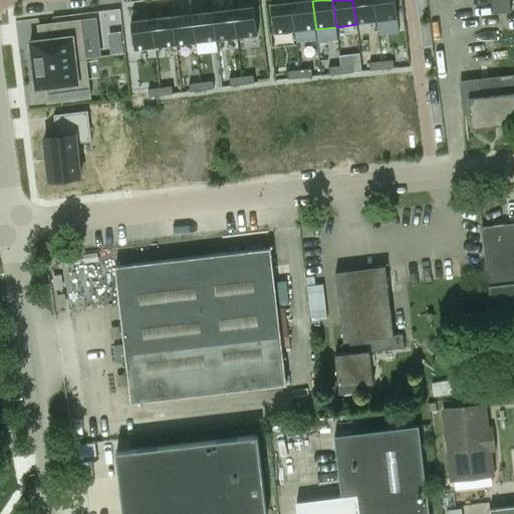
[(372,0),(352,0),(356,24),(376,22),(372,0)]
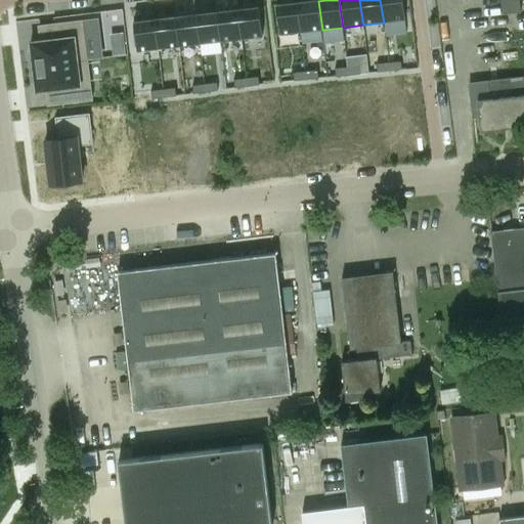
[(401,0),(380,0),(384,23),(404,19),(401,0)]
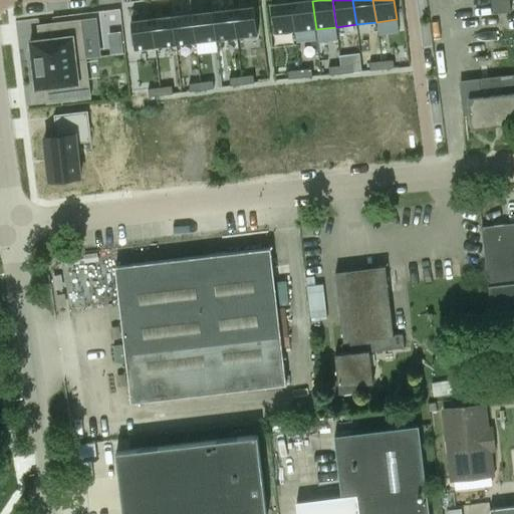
[(312,1),(292,3),(296,32),(316,29),(312,1)]
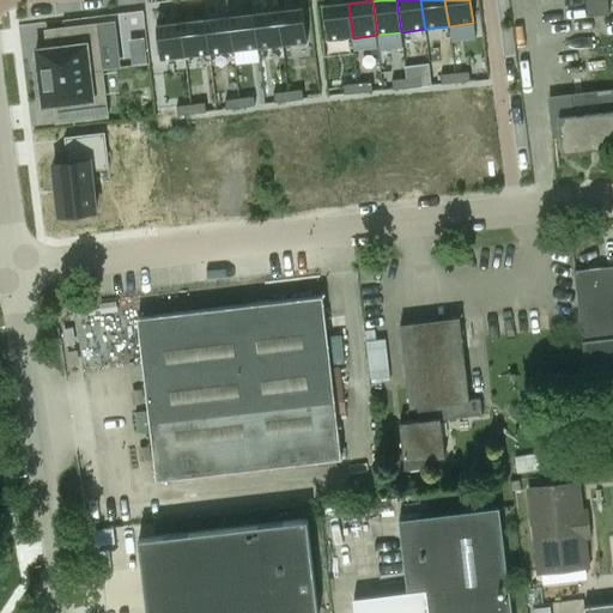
[(349,4),(325,7),(329,41),(353,38),(349,4)]
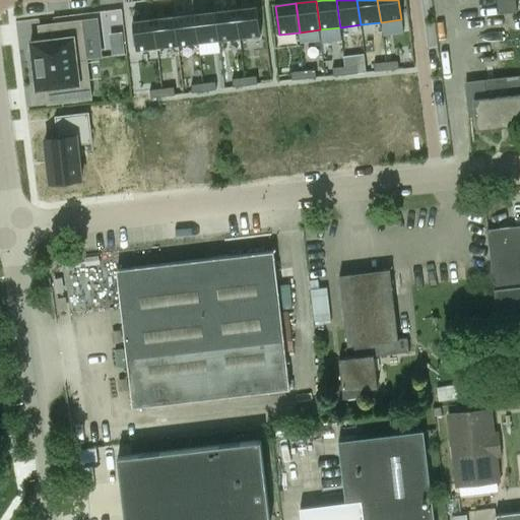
[(257,6),(236,9),(240,38),(260,36),(257,6)]
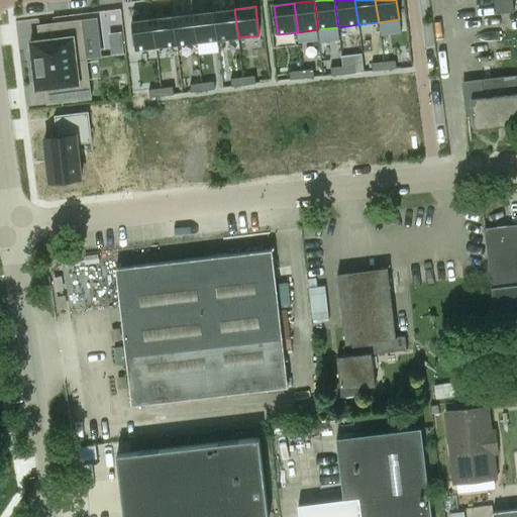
[(234,9),(214,11),(217,40),(238,37),(234,9)]
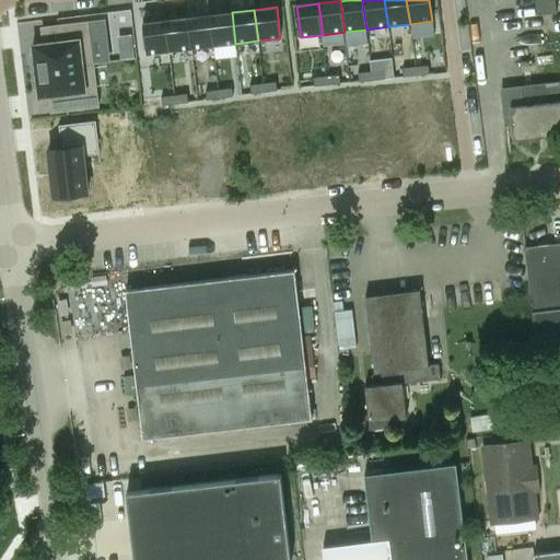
[(232,12),(210,14),(213,46),(235,44),(232,12)]
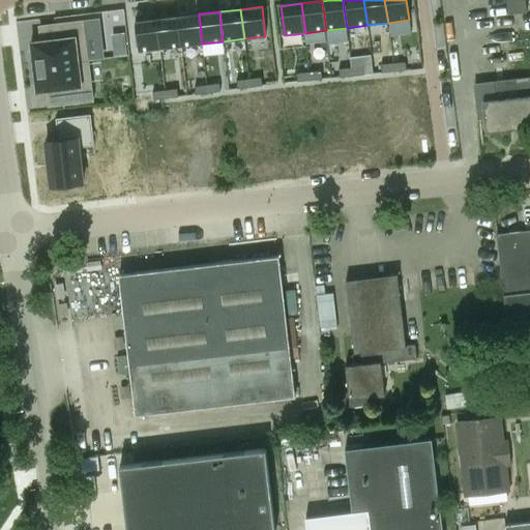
[(199,13),(177,17),(181,47),(202,43),(199,13)]
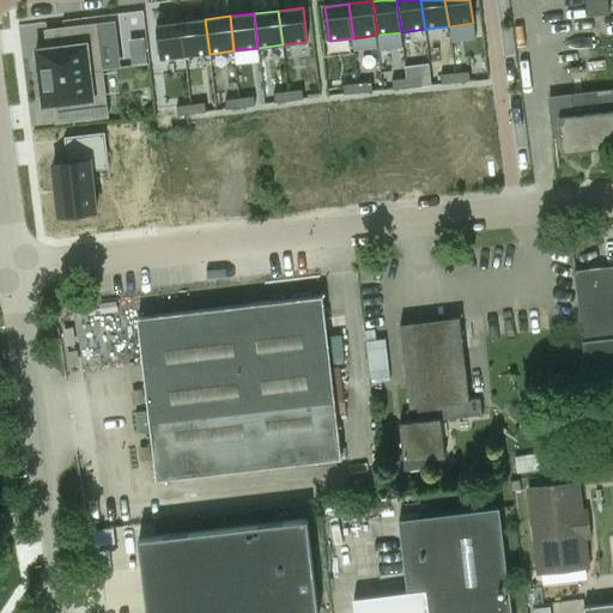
[(205,19),(181,22),(184,56),(210,54),(205,19)]
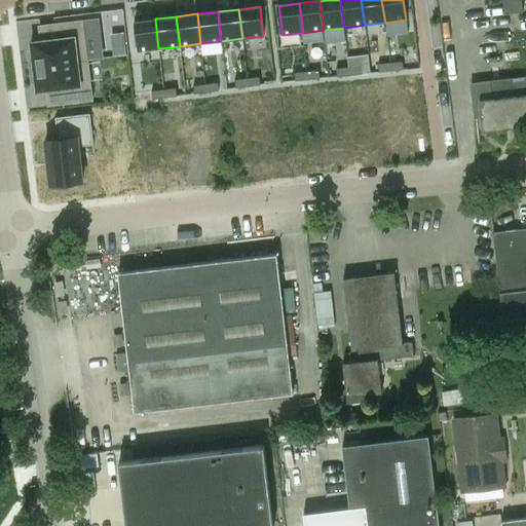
[(155,19),(134,22),(138,51),(158,48),(155,19)]
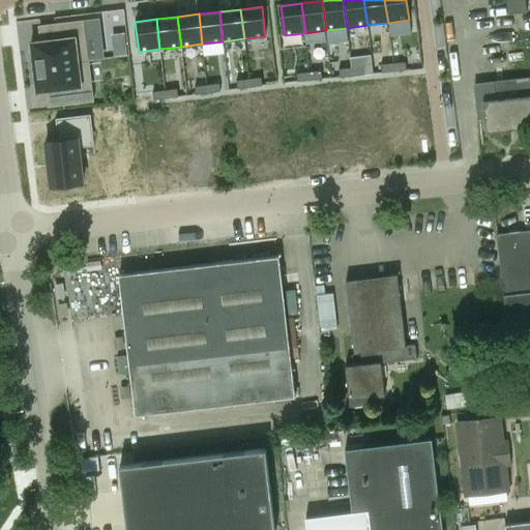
[(31,67),(88,61),(84,21),(55,24),(57,38),(41,40),(31,41),(32,52),(29,52),(31,67)]
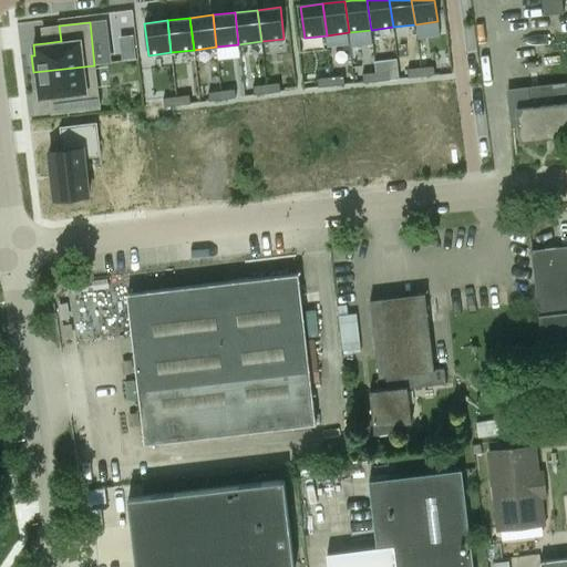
[(433,62),(420,64),(421,73),(434,71),(433,62)]
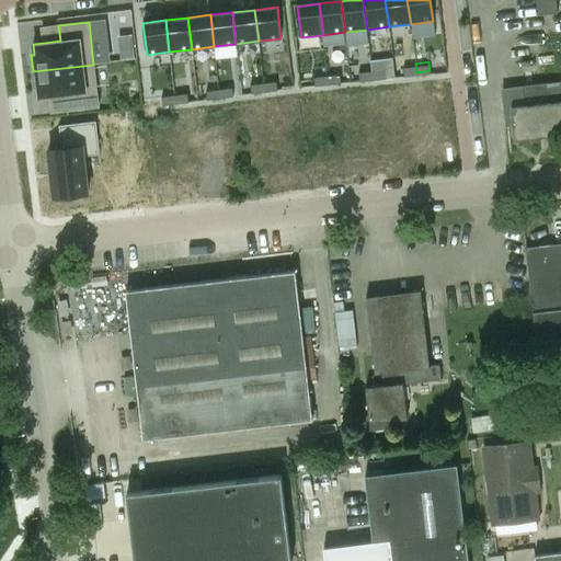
[(415,64),(403,65),(404,73),(416,72),(415,64)]
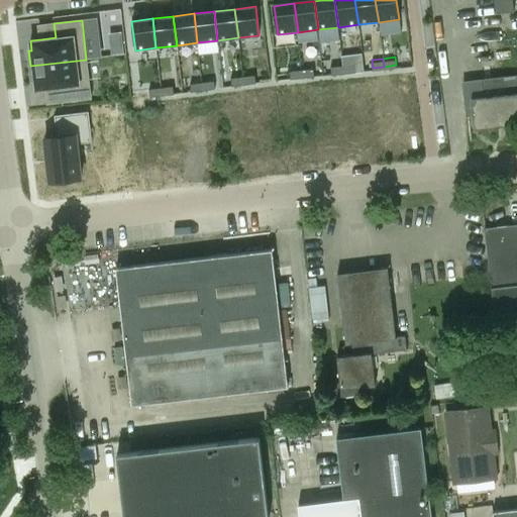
[(91,98),(86,60),(30,66),(32,81),(35,80),(36,90),(45,89),(61,87),(63,101),(91,98)]
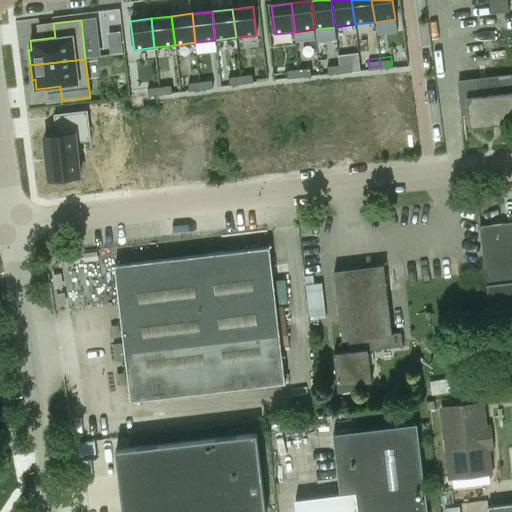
[(351,62),(339,64),(340,72),(352,70),(351,62)]
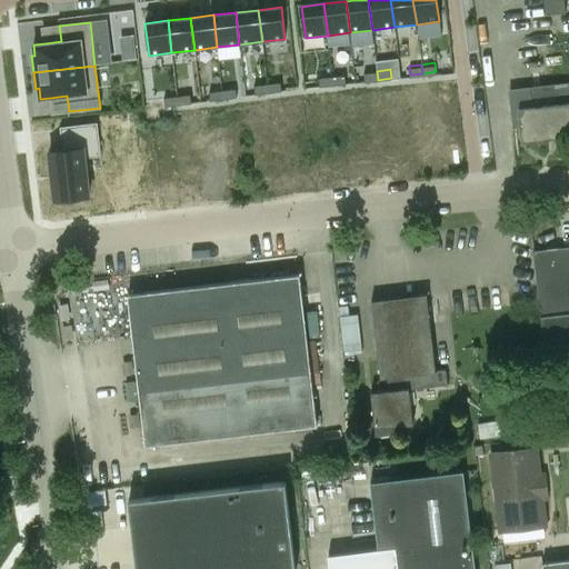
[(377,71),(363,73),(365,81),(378,80),(377,71)]
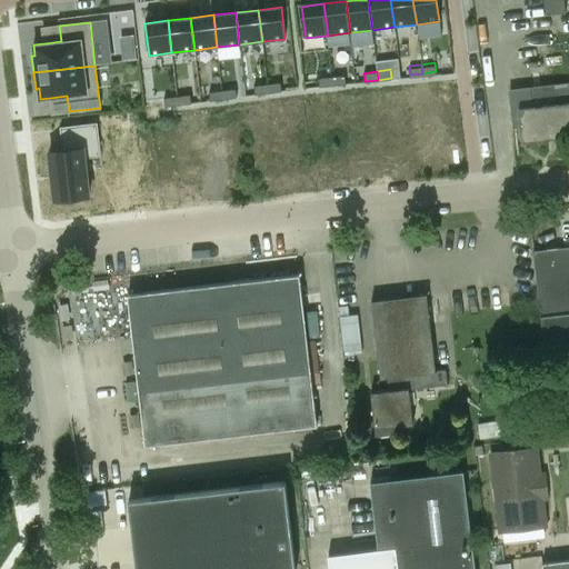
[(345,76),(331,78),(332,87),(346,85),(345,76)]
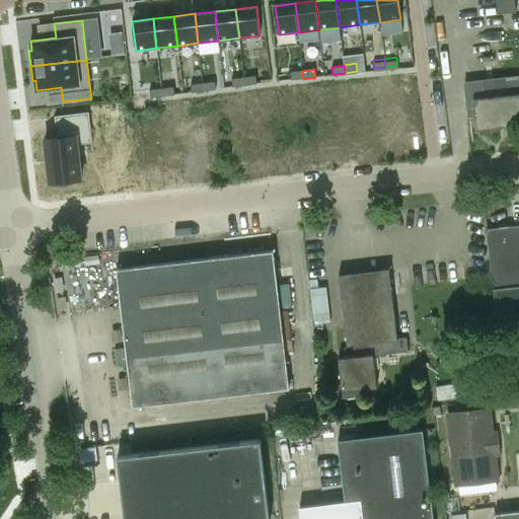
[(302,71),(290,73),(291,80),(303,79),(302,71)]
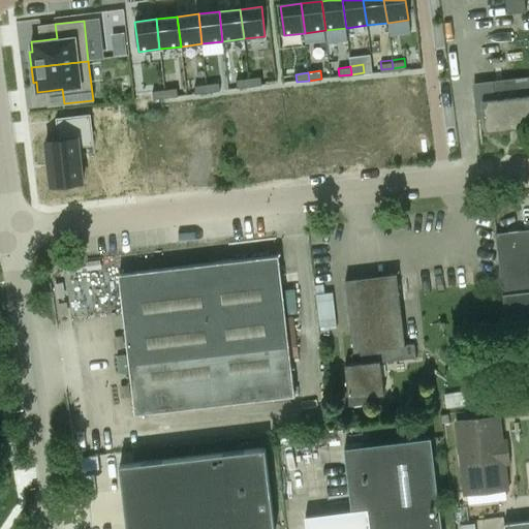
[(260,78),(248,79),(249,87),(261,86),(260,78)]
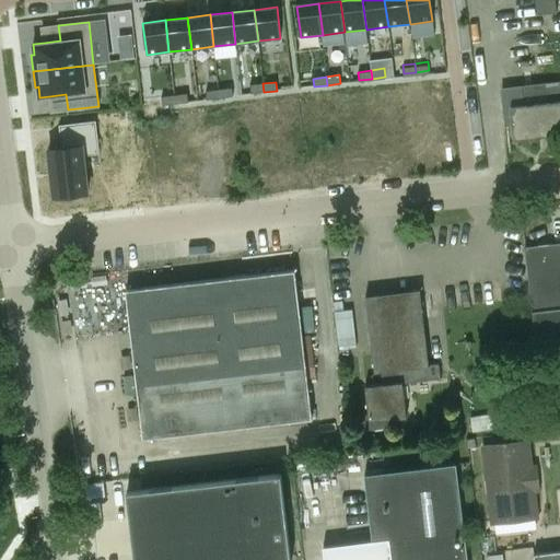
[(559,82),(531,85),(537,137),(559,133),(559,82)]
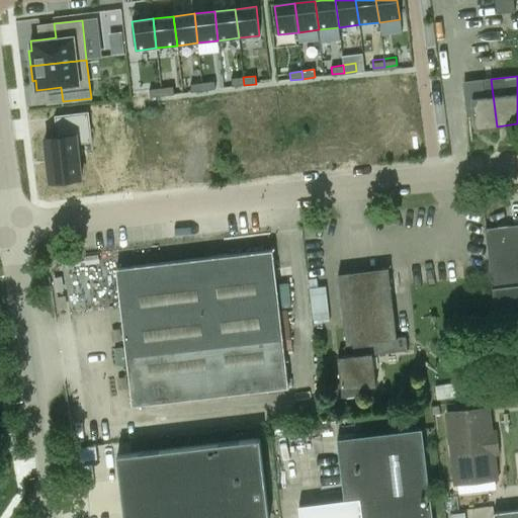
[(243,77),(231,79),(232,87),(244,85),(243,77)]
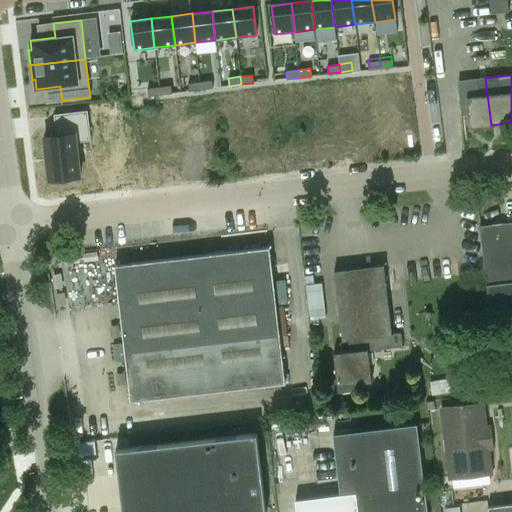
[(491,125),(485,78),(459,81),(462,112),(468,111),(470,127),(491,125)]
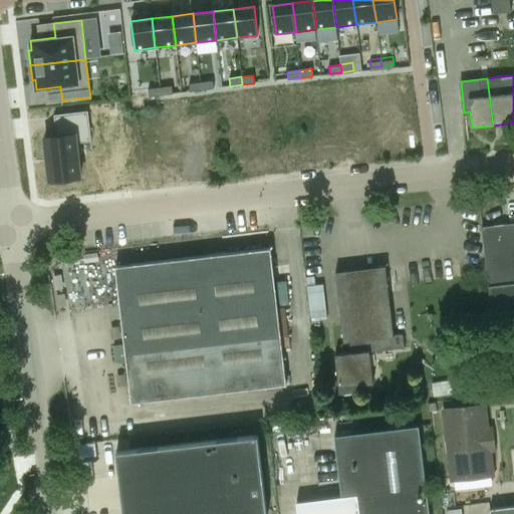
[(213,80),(201,82),(202,90),(214,88),(213,80)]
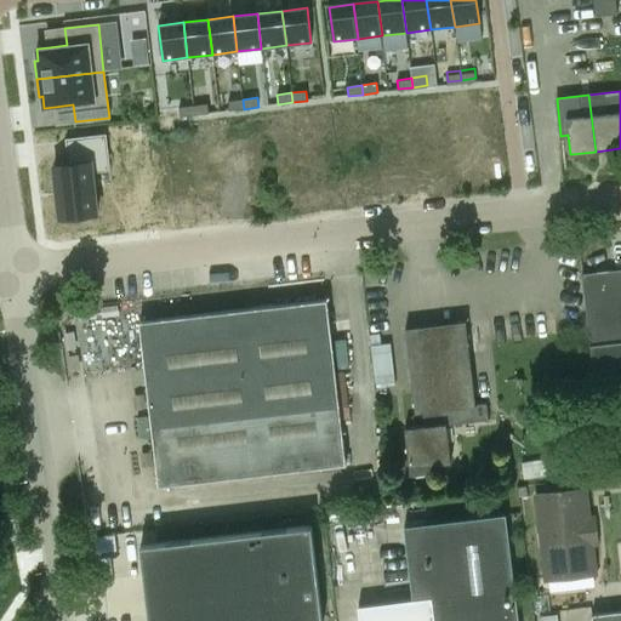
[(243,100),(228,101),(229,110),(244,109),(243,100)]
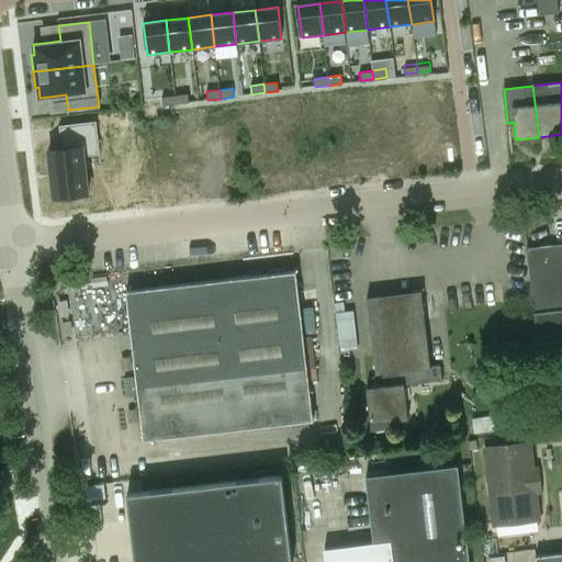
[(188,94),(175,96),(176,104),(189,103),(188,94)]
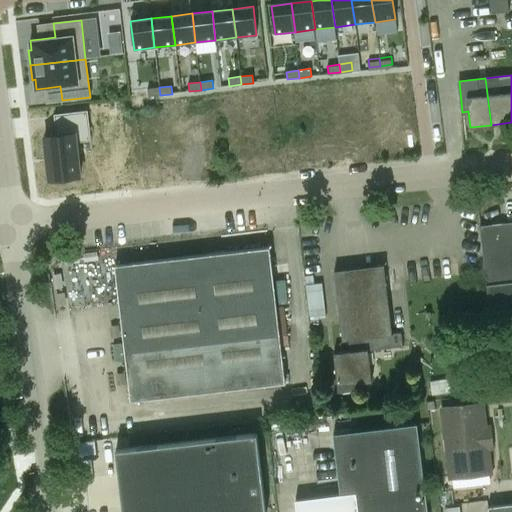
[(159,87),(147,89),(148,97),(160,95),(159,87)]
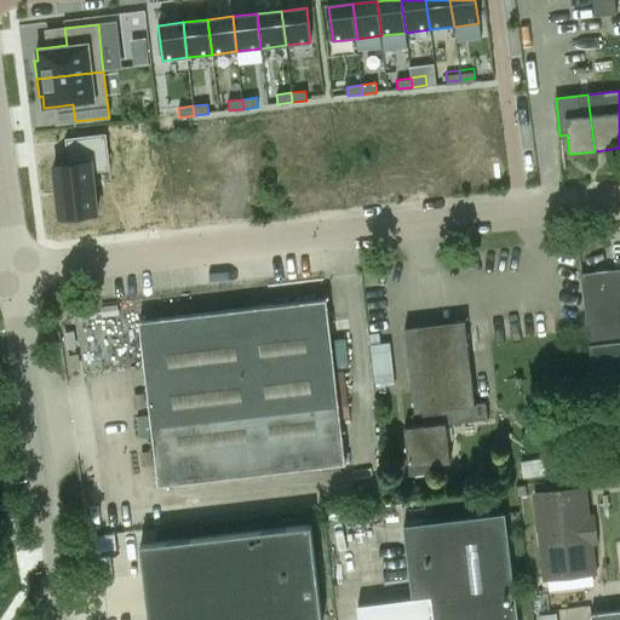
[(65,164),(53,165),(61,218),(98,213),(92,172),(108,170),(103,135),(63,139),(65,164)]
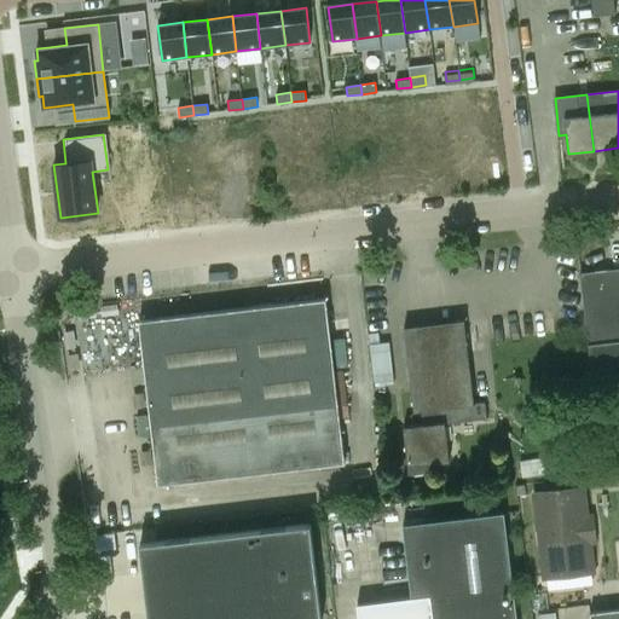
[(618,268),(580,273),(595,393),(618,389),(618,268)]
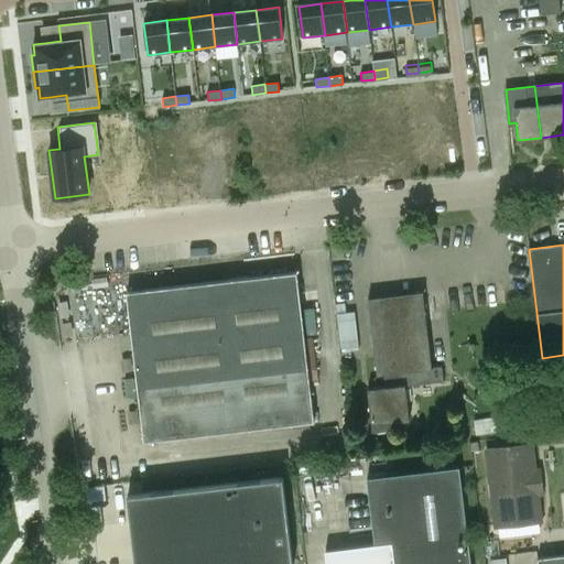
[(144,442),(314,422),(297,272),(128,292),(144,442)]
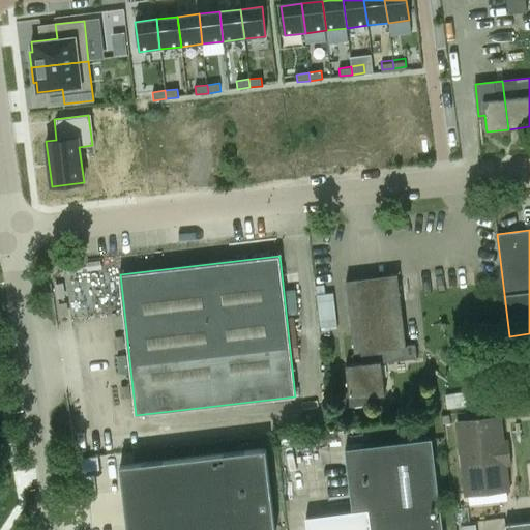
[(416,346),(406,347),(398,274),(346,281),(354,353),(360,352),(361,364),(347,366),(351,405),(366,403),(366,396),(384,394),(380,362),(417,358),(416,346)]
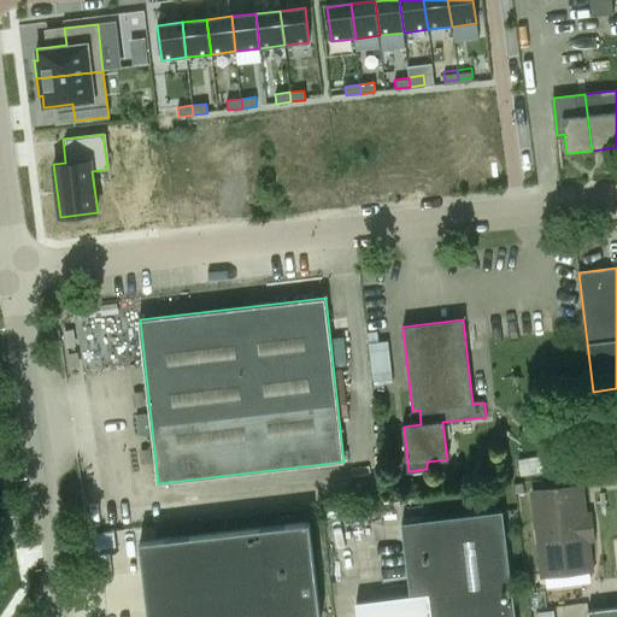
[(371,378),(392,377),(391,340),(370,341),(371,378)]
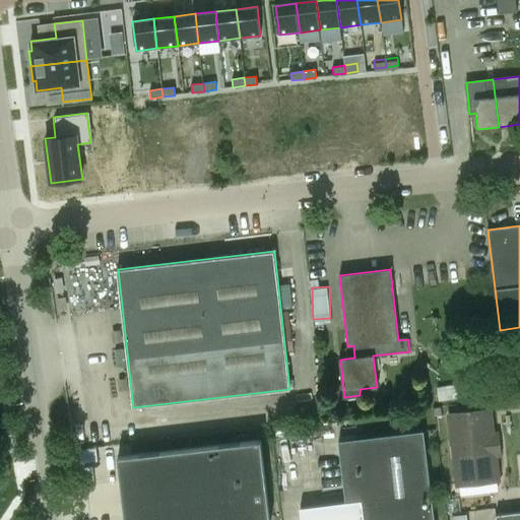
[(459,484),(481,481),(480,472),(496,470),(490,412),(451,416),(459,484)]
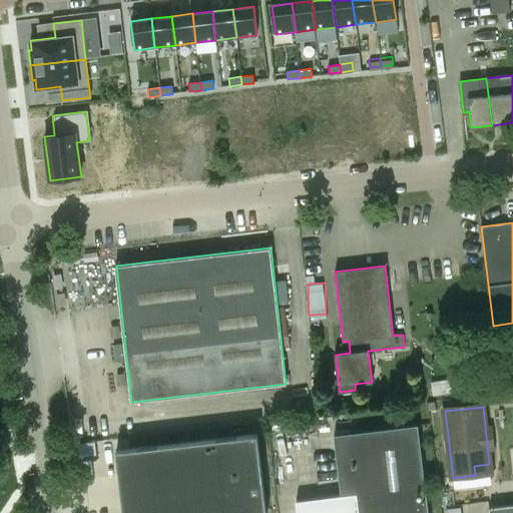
[(358,493),(360,512),(429,512),(418,423),(334,433),(342,495),(358,493)]
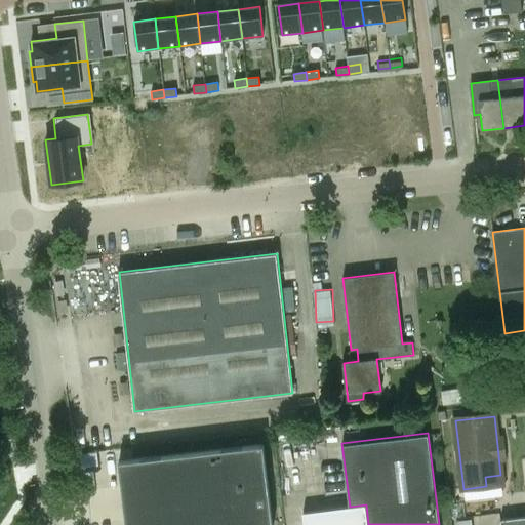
[(126,524),(272,524),(264,445),(119,461),(126,524)]
